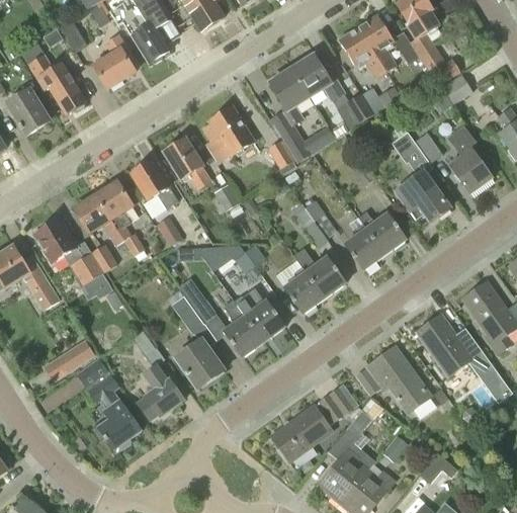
[(132,0),(135,5),(127,10),(123,3),(109,11),(117,24),(122,21),(148,63),(171,49),(154,21),(157,19),(153,12),(163,5),(160,0),(132,0)]
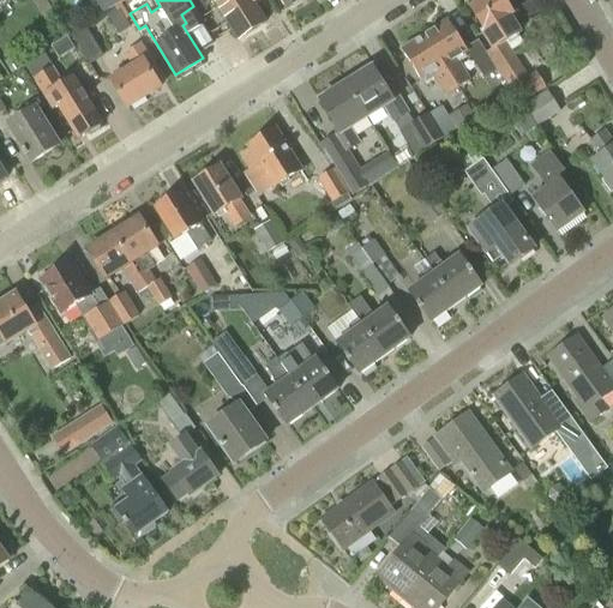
[(215,0),(238,36),(265,18),(254,0),(215,0)]
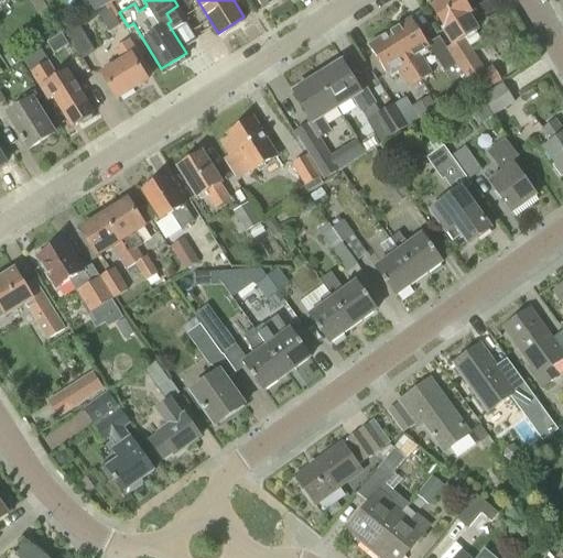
[(436,0),(431,3),(443,23),(440,24),(451,42),(445,44),(453,56),(471,46),(463,34),(478,25),(468,11),(471,9),(464,0),(436,0)]
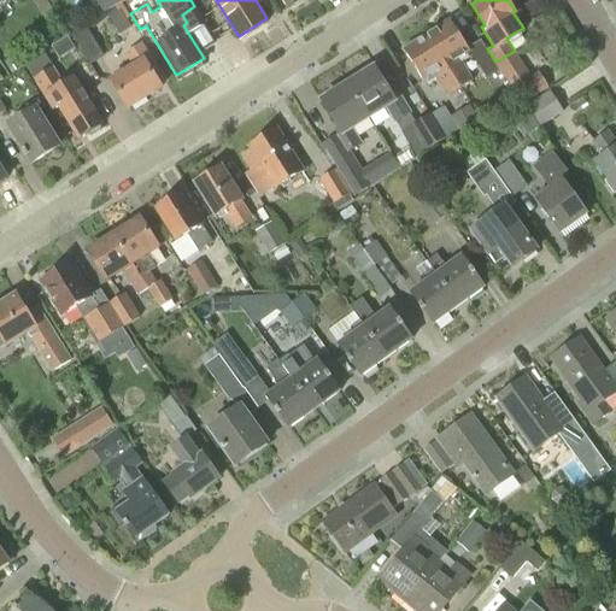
[(107,13),(118,30),(130,24),(119,6),(107,13)]
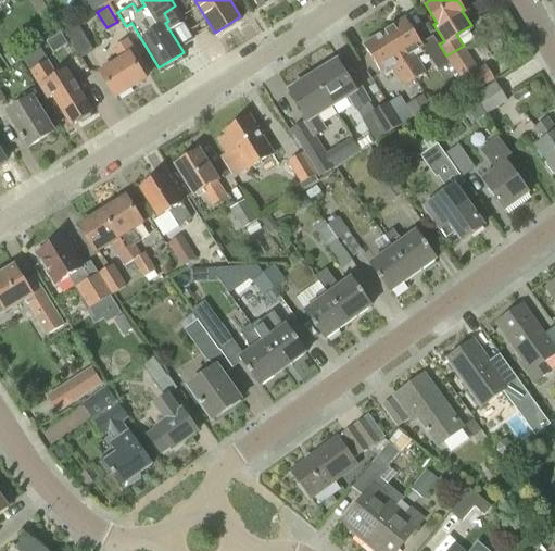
[(395,22),(383,29),(414,77),(425,70),(413,50),(423,45),(405,16),(402,19),(401,16),(394,21),(395,22)]
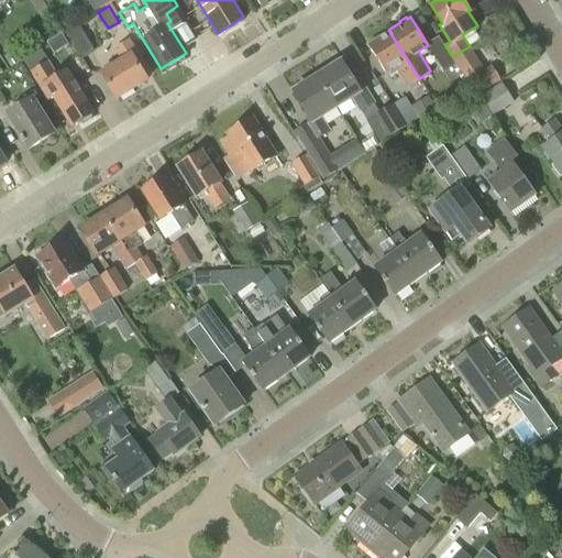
[(66,32),(80,55),(94,47),(78,24),(66,32)]
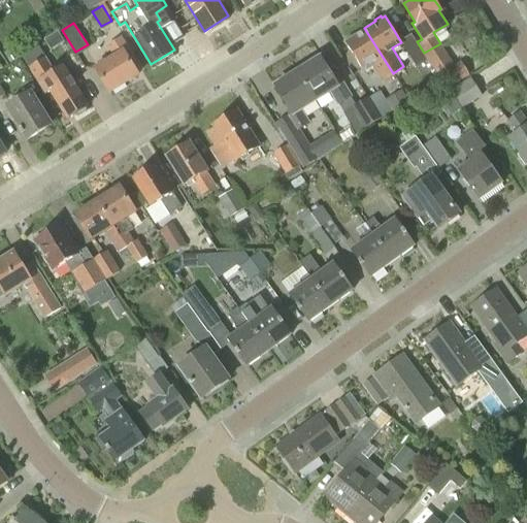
[(393,73),(364,28),(354,34),(353,33),(347,36),(348,38),(344,40),(361,67),(371,61),(383,79),(393,73)]
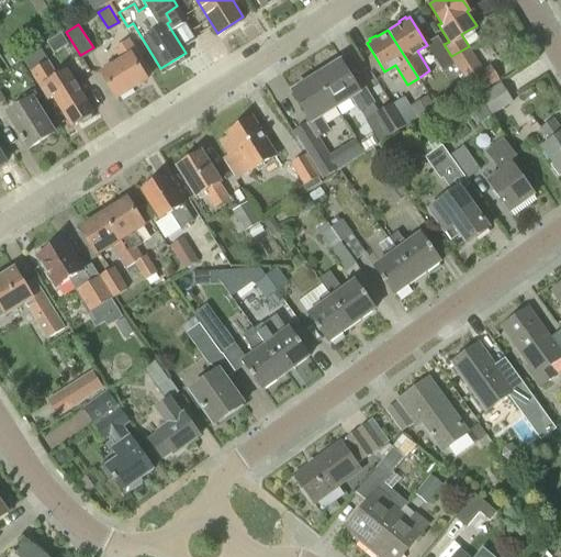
[(101,70),(116,96),(145,77),(131,55),(137,51),(128,36),(113,45),(121,58),(101,70)]
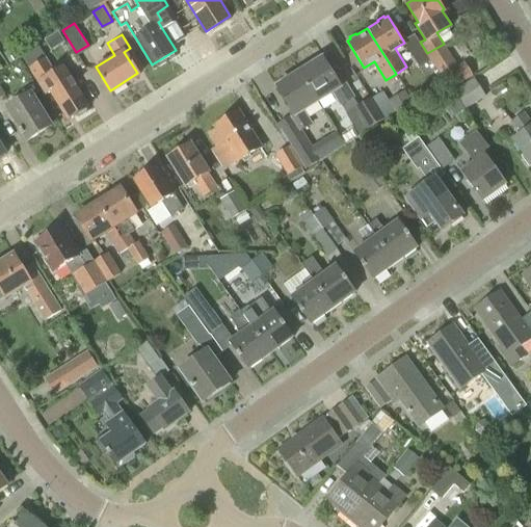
[(53,68),(37,43),(20,53),(43,90),(49,87),(67,117),(74,113),(77,115),(86,109),(86,106),(88,104),(63,62),(53,68)]
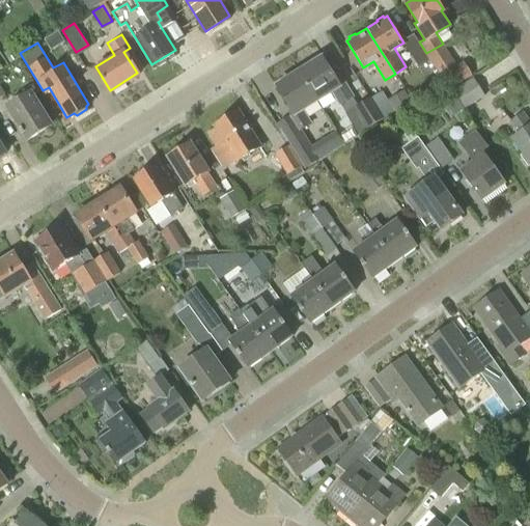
[(297,68),(316,99),(331,89),(358,131),(383,115),(369,95),(357,103),(352,94),(353,94),(344,81),(339,84),(322,56),(310,62),(309,60),(297,68)]
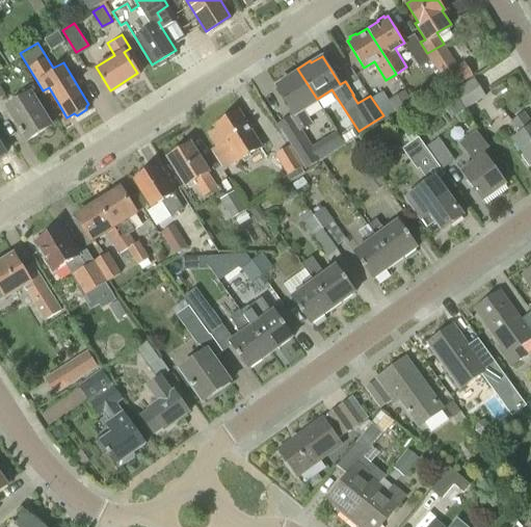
[(456,63),(440,74),(449,87),(472,73),(463,59),(456,63)]
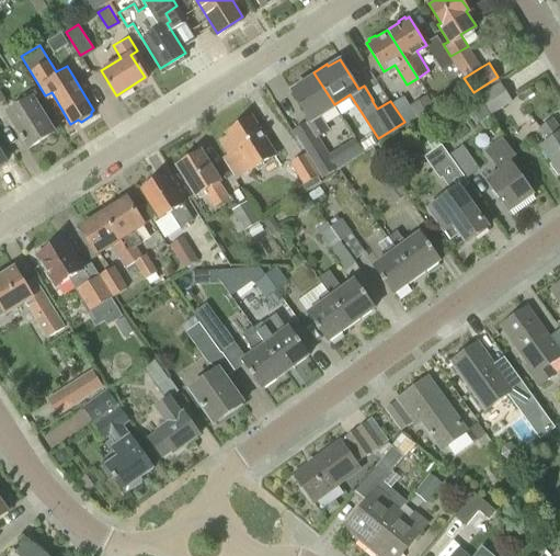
[(318,114),(334,104),(313,72),(303,79),(304,82),(293,89),(311,118),(305,122),(315,136),(327,128),(318,114)]
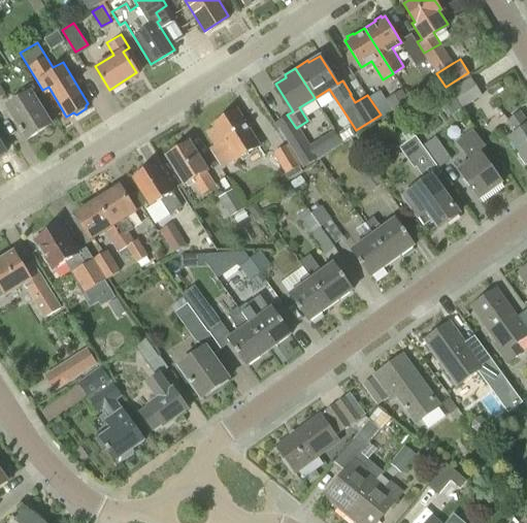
[(449,88),(460,105),(481,93),(469,74),(449,88)]
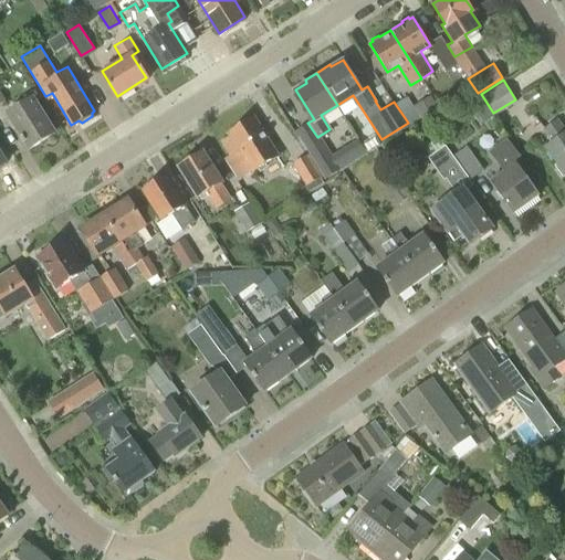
[(406,94),(394,102),(408,123),(436,105),(429,93),(411,104),(406,94)]
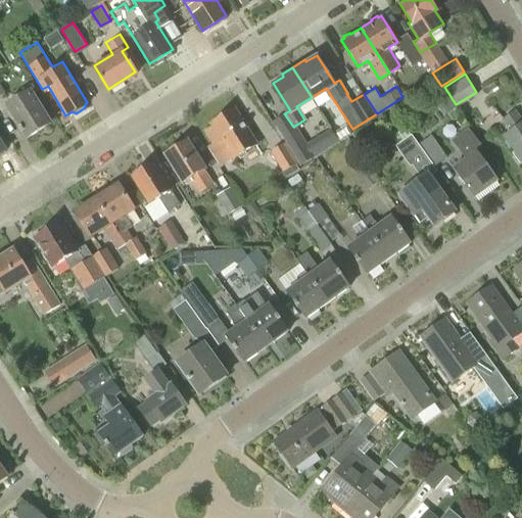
[(31,89),(6,103),(26,136),(50,122),(31,89)]
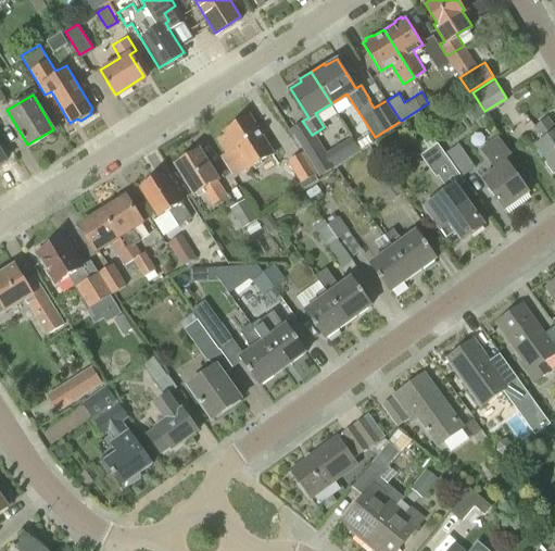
[(226,134),(218,138),(225,150),(218,153),(232,175),(246,166),(247,167),(273,151),(250,113),(223,129),(226,134)]
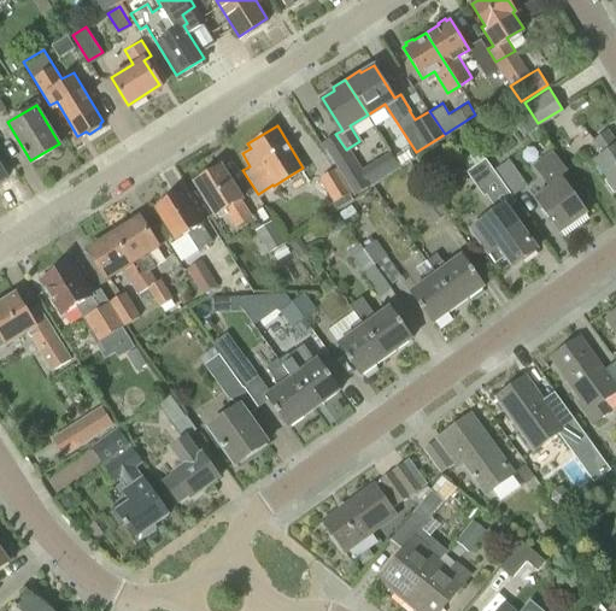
[(602,156),(596,159),(615,188),(615,139),(608,127),(590,139),(602,156)]
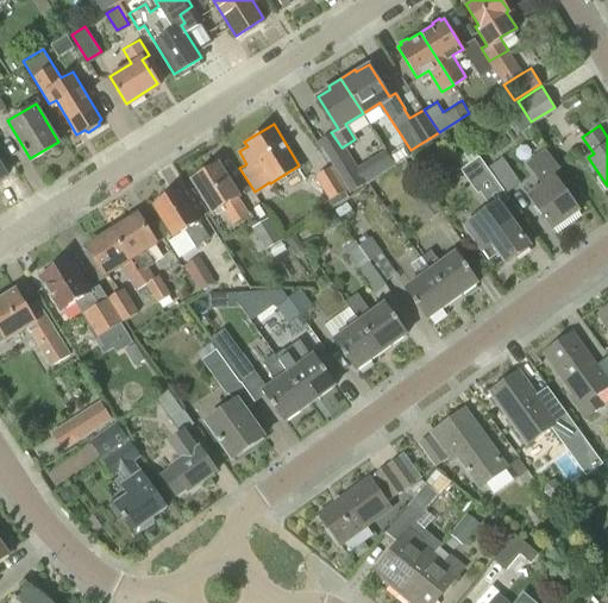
[(387,144),(361,161),(371,177),(397,162),(387,144)]
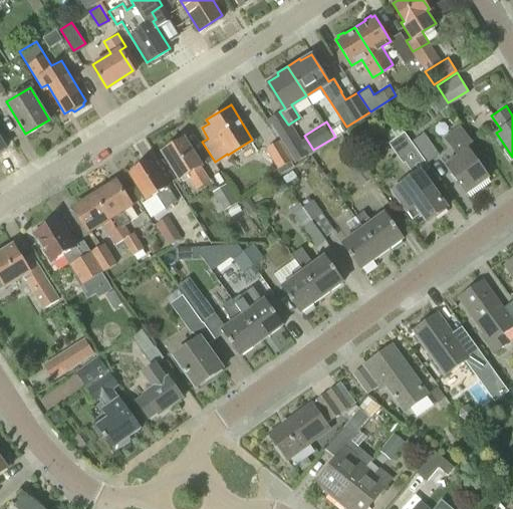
[(488,176),(466,145),(472,140),(460,123),(444,135),(449,143),(457,154),(445,163),(466,192),(488,176)]
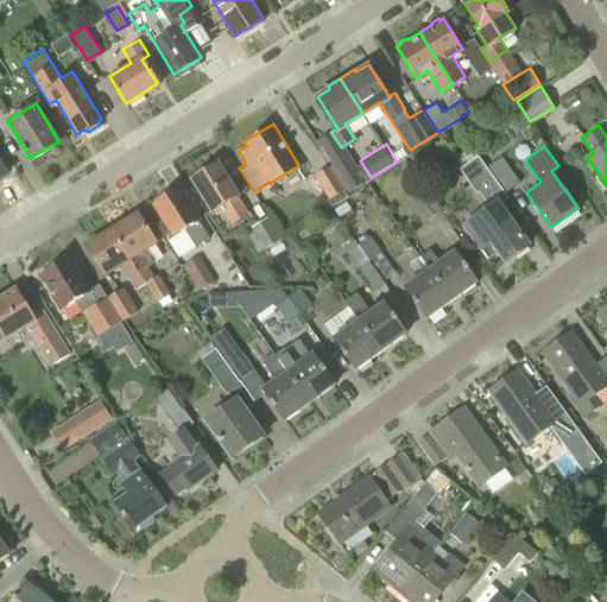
[(349,153),(333,164),(348,190),(366,179),(349,153)]
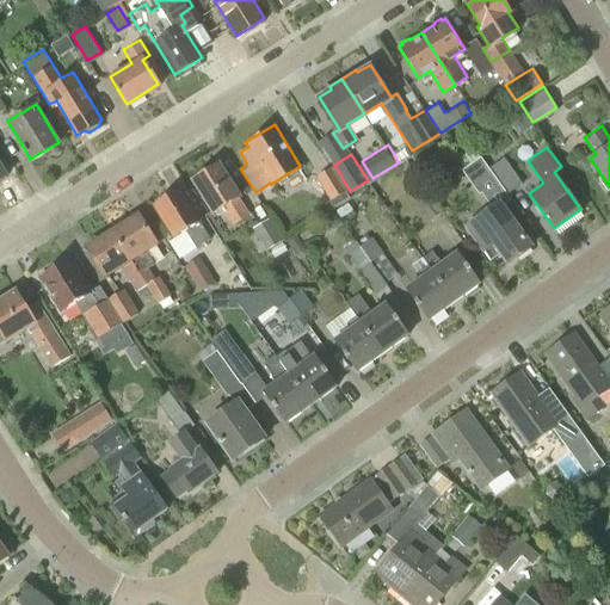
[(466,162),(463,165),(481,190),(497,179),(478,154),(466,162)]
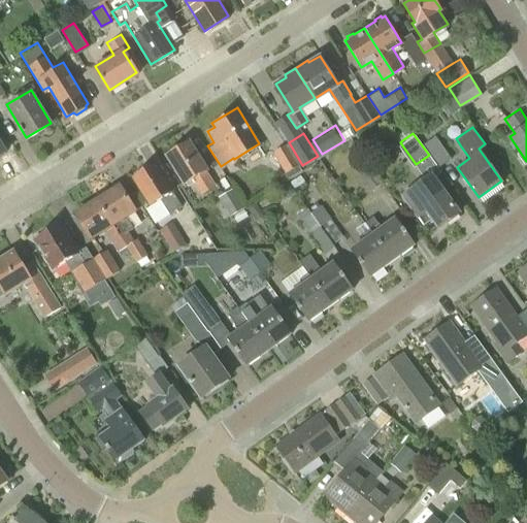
[(423,142),(438,164),(450,156),(434,134),(423,142)]
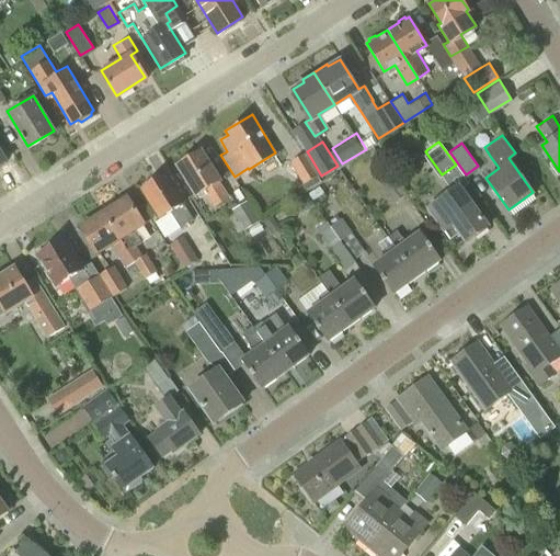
[(201,150),(178,165),(196,194),(205,189),(214,203),(227,195),(218,181),(219,180),(201,150)]
